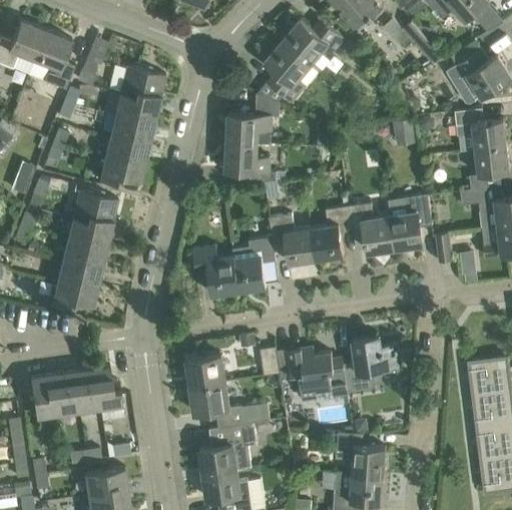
[(329,0),(354,28),(368,16),(370,19),(384,7),(377,0),(329,0)]
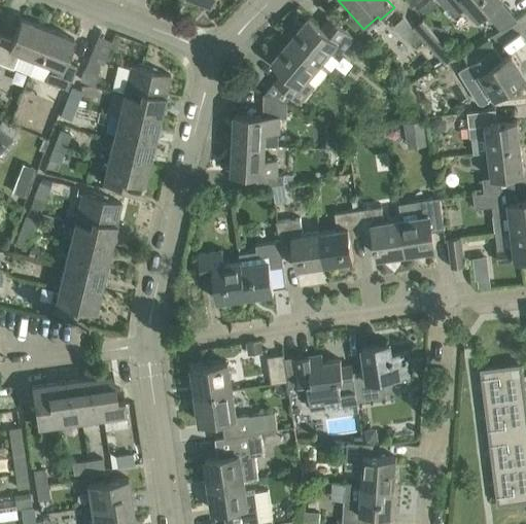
[(421,0),(413,8),(421,19),(434,7),(428,0),(421,0)]
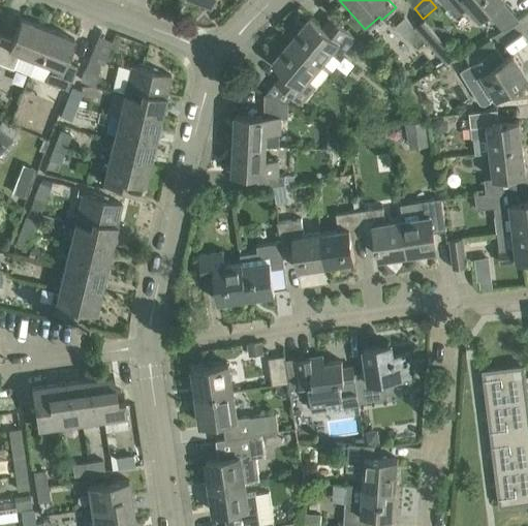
[(439,0),(455,18),(468,7),(480,21),(487,14),(501,2),(504,0),(503,0),(439,0)]
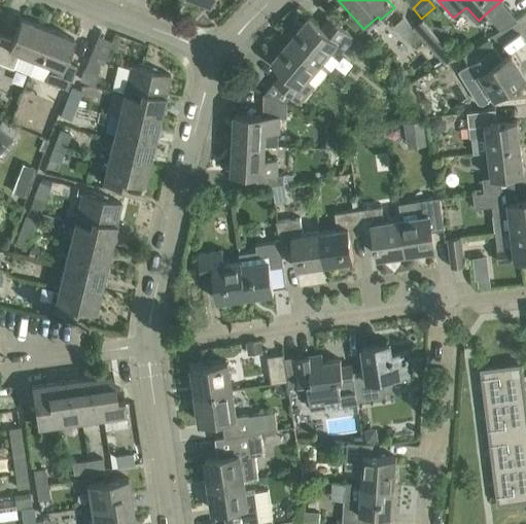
[(499,2),(485,14),(500,32),(517,22),(499,2)]
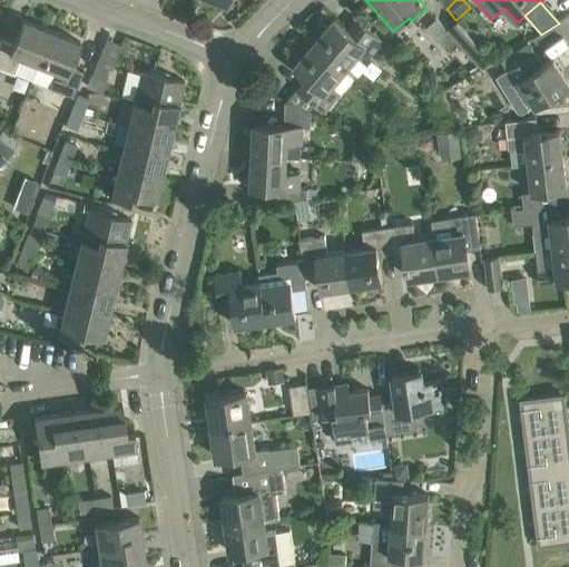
[(314,44),(345,70),(359,54),(368,61),(383,44),(355,20),(346,31),(333,21),(314,44)]
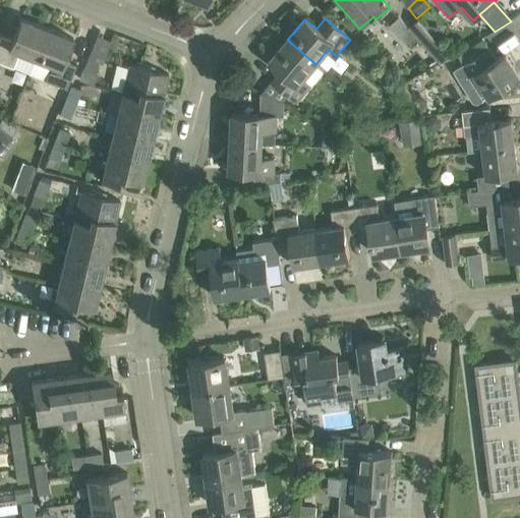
[(407,30),(440,65),(452,57),(418,19),(407,30)]
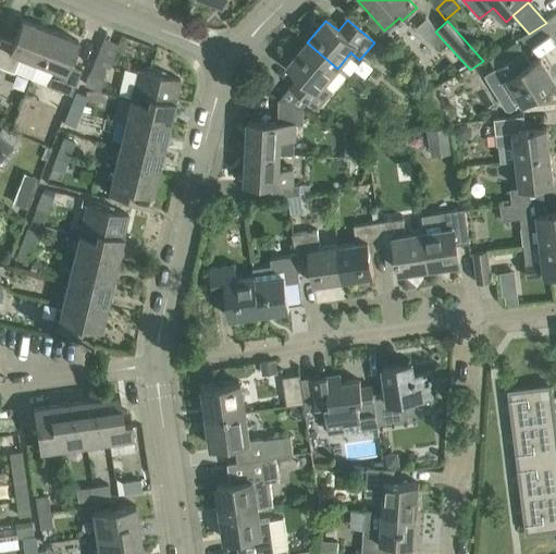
[(0,66),(14,72),(20,58),(37,64),(49,33),(21,22),(11,45),(0,40),(0,66)]
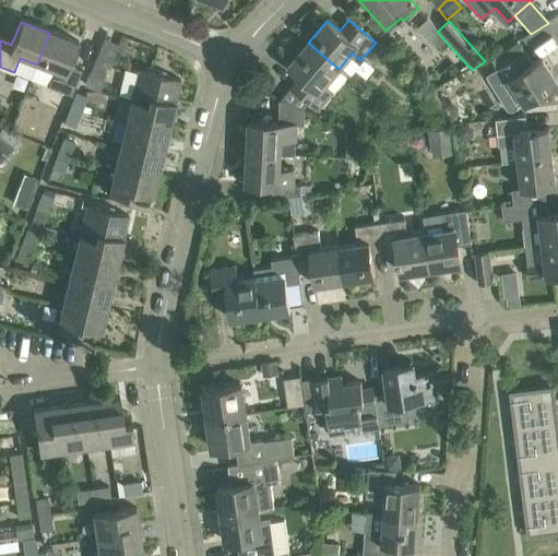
[(49,33),(37,64),(54,71),(47,87),(72,96),(81,72),(69,68),(78,44),(49,33)]
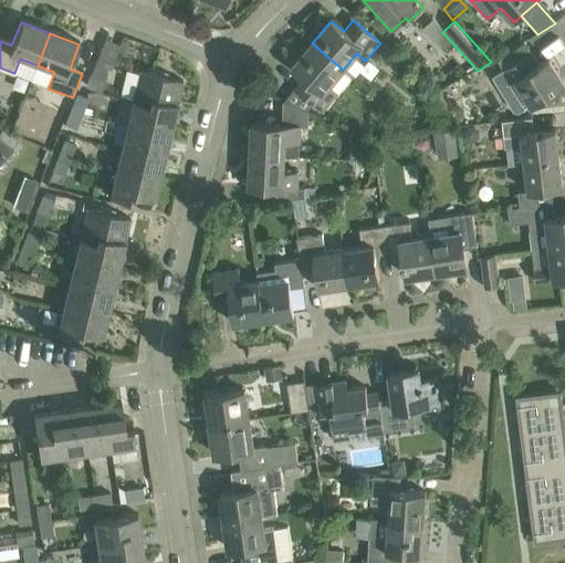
[(104,40),(85,87),(101,94),(105,82),(102,80),(105,70),(110,72),(119,47),(104,40)]
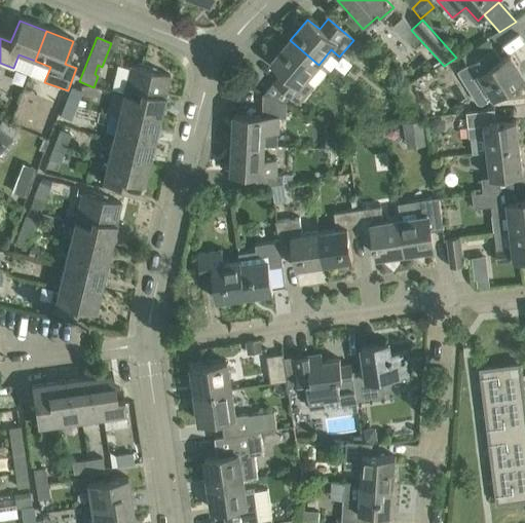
[(283,74),(273,84),(298,104),(312,86),(305,80),(319,65),(290,40),(270,64),(283,74)]
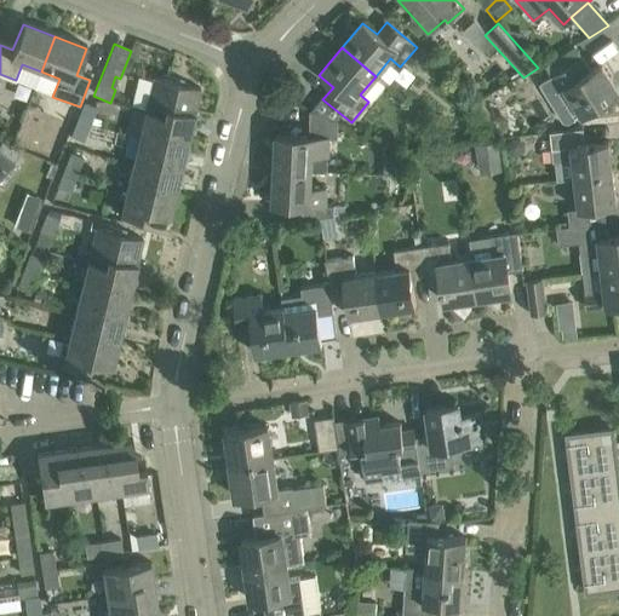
[(582,59),(539,86),(562,122),(568,124),(582,115),(583,117),(618,95),(618,92),(602,65),(589,73),(582,59)]
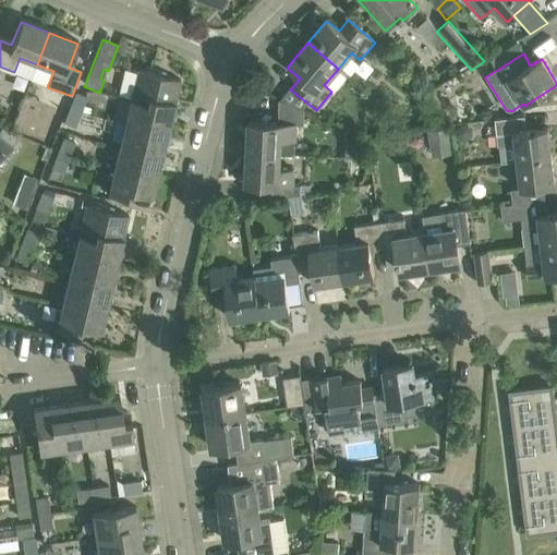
[(137,71),(130,103),(148,107),(150,99),(173,105),(180,82),(137,71)]
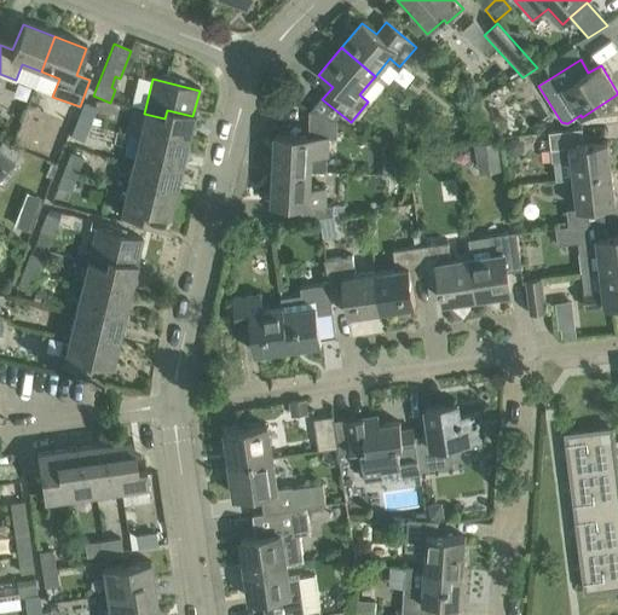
[(472,106),(460,94),(452,102),(465,114),(472,106)]
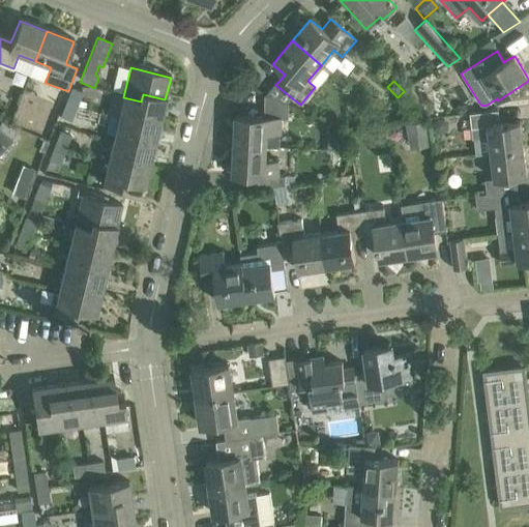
[(72,89),(67,104),(77,108),(83,93),(72,89)]
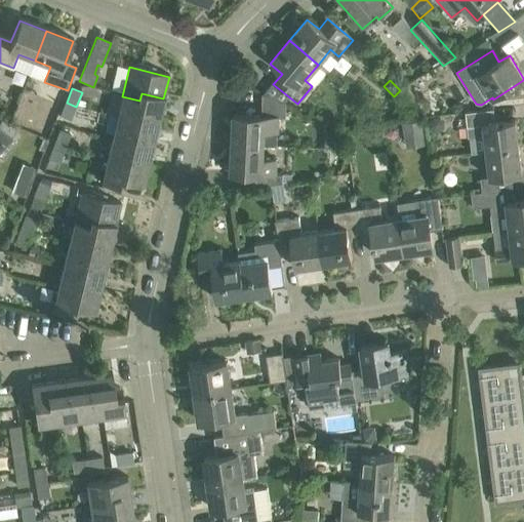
[(122,96),(117,118),(134,122),(136,115),(158,120),(163,98),(142,93),(139,101),(122,96)]
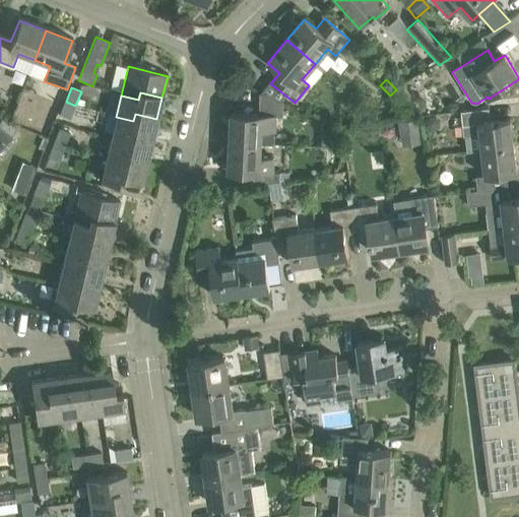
[(232,115),(230,143),(260,145),(260,132),(274,133),(274,118),(282,118),(282,104),(259,94),(259,116),(232,115)]
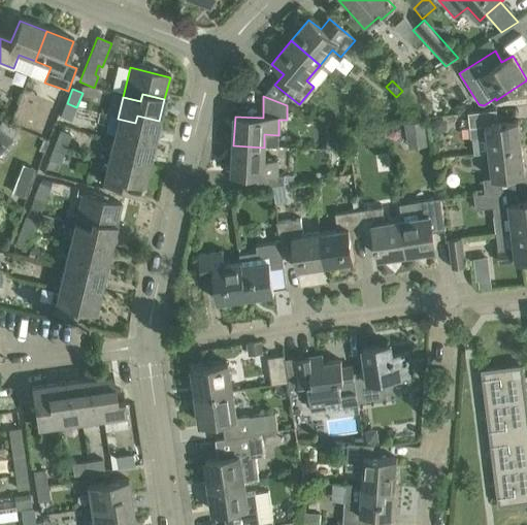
[(76,107),(67,103),(61,117),(71,121),(76,107)]
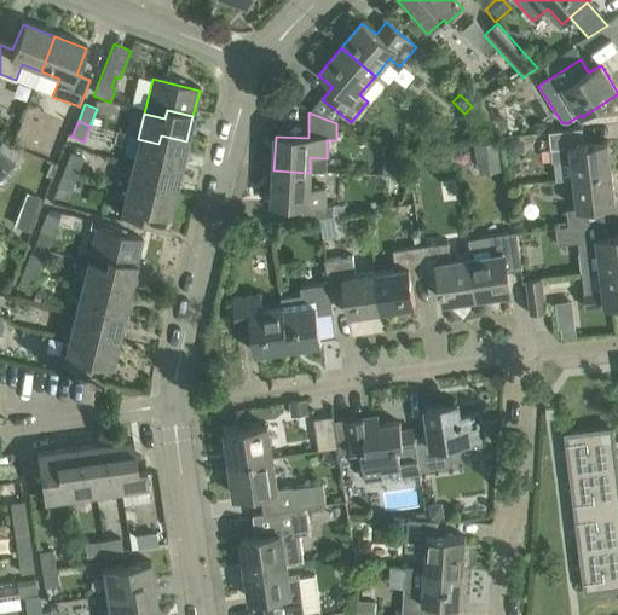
[(582,131),(548,134),(552,164),(555,163),(558,181),(573,179),(611,174),(607,144),(583,146),(582,131)]
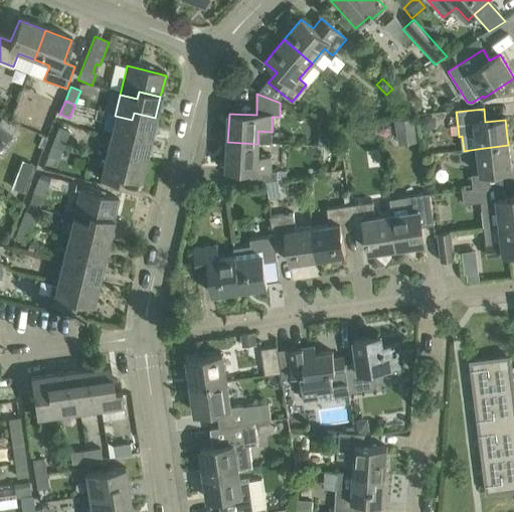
[(115,116),(110,137),(127,141),(129,134),(150,139),(155,118),(134,113),(132,120),(115,116)]
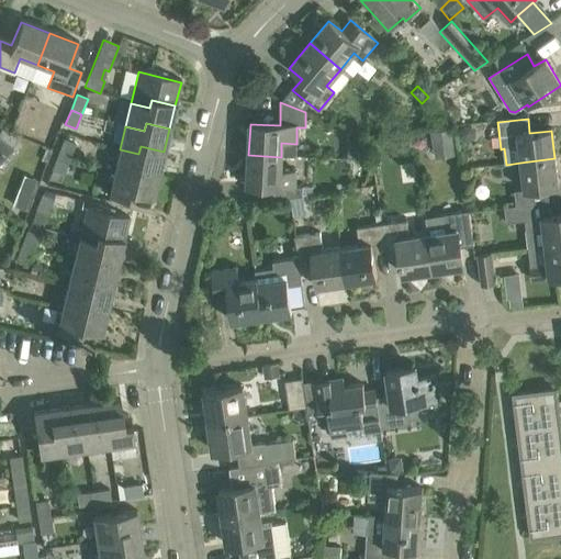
[(451,130),(429,134),(435,160),(457,156),(451,130)]
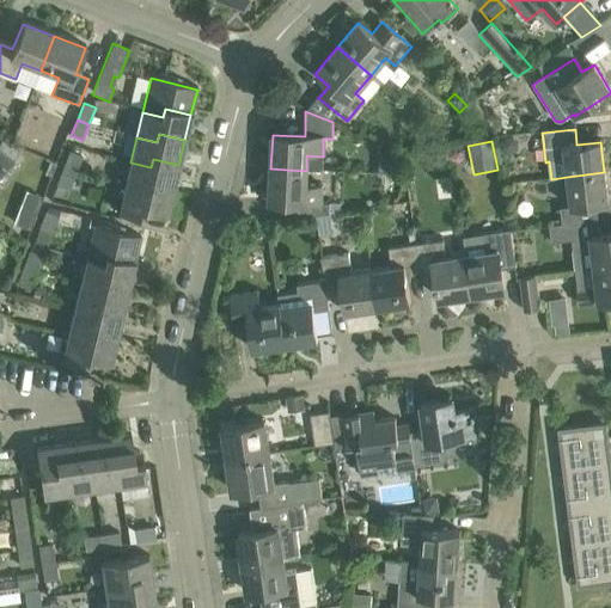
[(0,178),(13,161),(0,151),(0,178)]
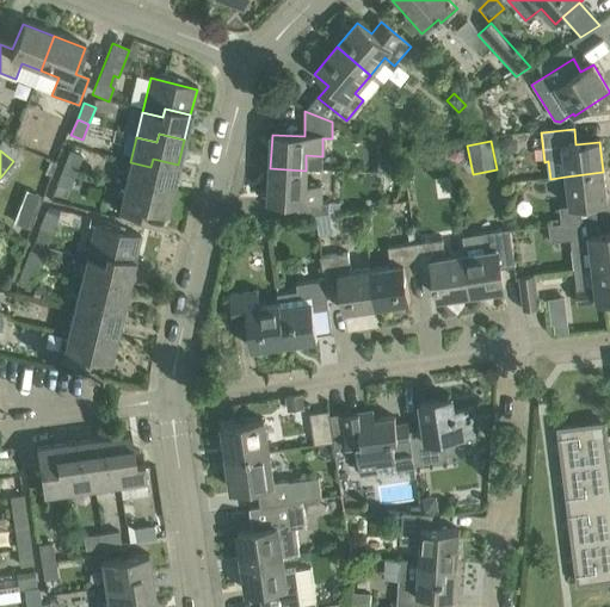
[(71,154),(63,169),(75,174),(81,159),(71,154)]
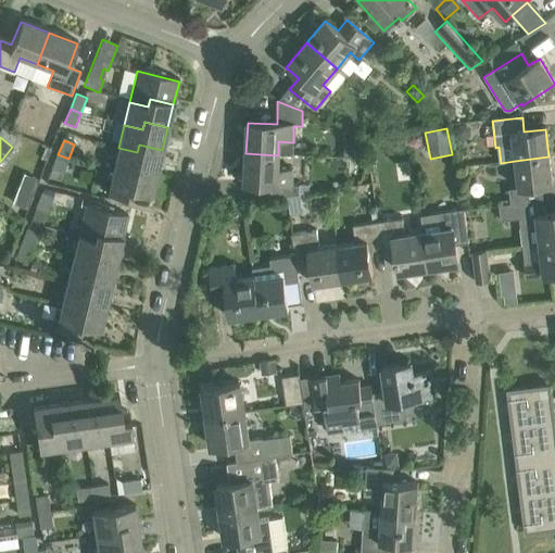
[(118,148),(113,171),(131,175),(134,167),(156,173),(162,150),(139,145),(137,152),(118,148)]
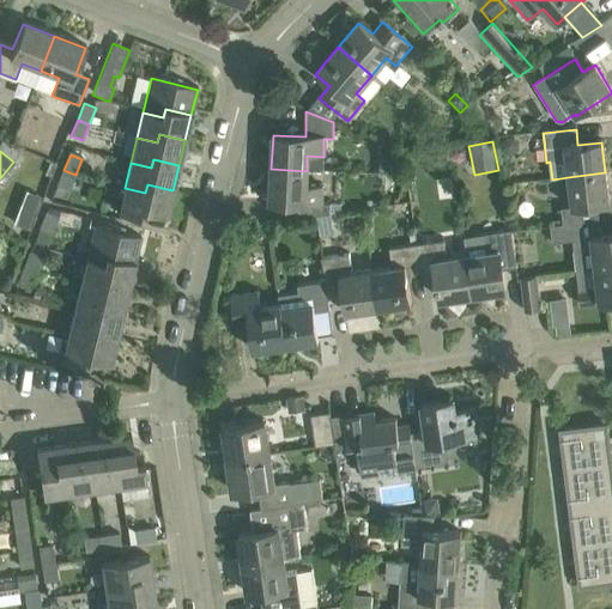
[(307,171),(271,169),(270,203),(292,205),(291,220),(310,218),(315,217),(333,214),(333,207),(321,206),(321,189),(306,188),(307,171)]
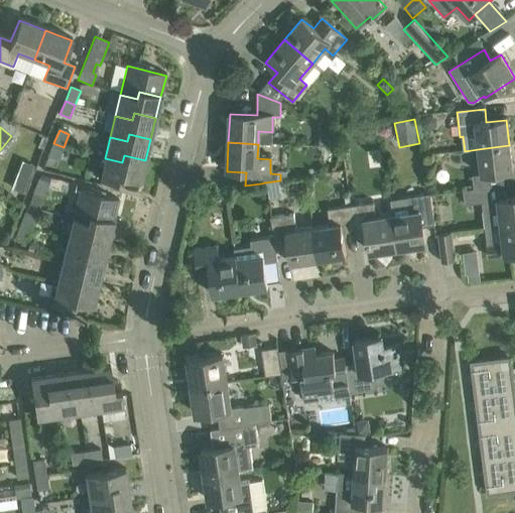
[(63,147),(53,143),(48,156),(57,160),(63,147)]
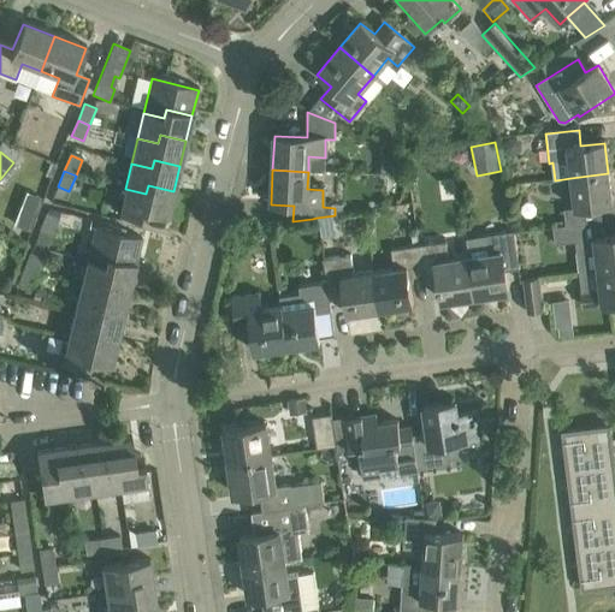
[(566,227),(573,227),(602,224),(599,208),(613,207),(608,173),(571,178),(574,208),(565,209),(566,227)]
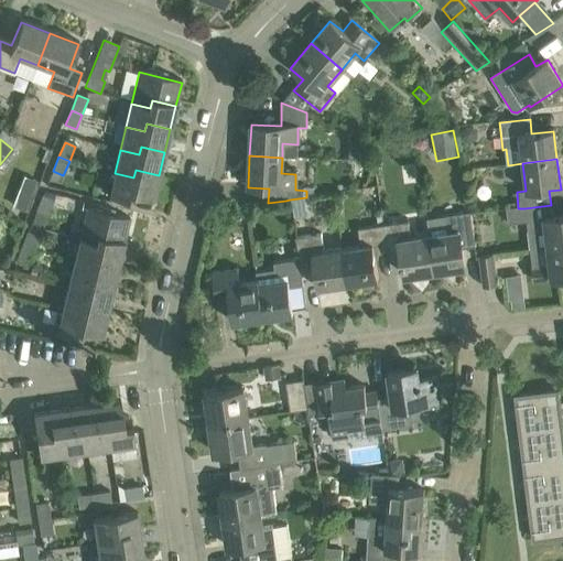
[(115,173),(109,196),(134,203),(136,195),(153,200),(159,175),(136,170),(133,177),(115,173)]
